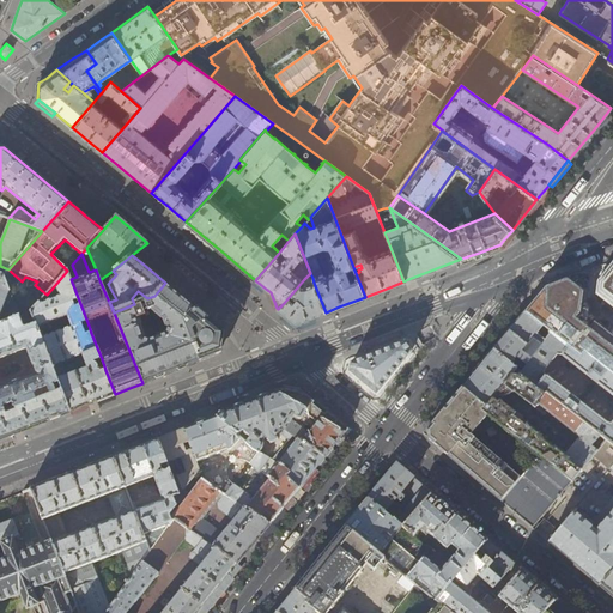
[(612,261),(592,289),(604,301),(612,308),(612,339),(601,331),(599,334),(596,332),(590,339),(593,341),(589,345),(560,323),(564,320),(568,323),(574,316),(576,319),(583,309),(581,308),(587,301),(565,279),(545,287),(538,296),(525,313),(581,357),(584,353),(612,375),(612,261)]
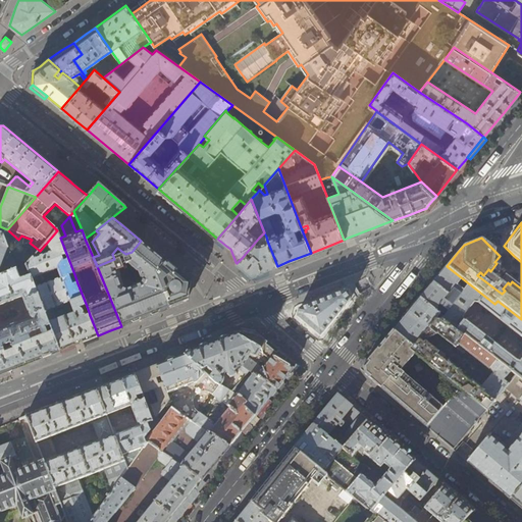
[(32,278),(57,269),(61,278),(36,288),(50,326),(52,332),(59,350),(79,343),(98,335),(90,315),(83,317),(84,316),(84,315),(84,313),(84,312),(82,310),(80,309),(79,309),(87,306),(77,283),(72,285),(69,275),(74,274),(60,238),(57,230),(40,251),(27,266),(32,278)]
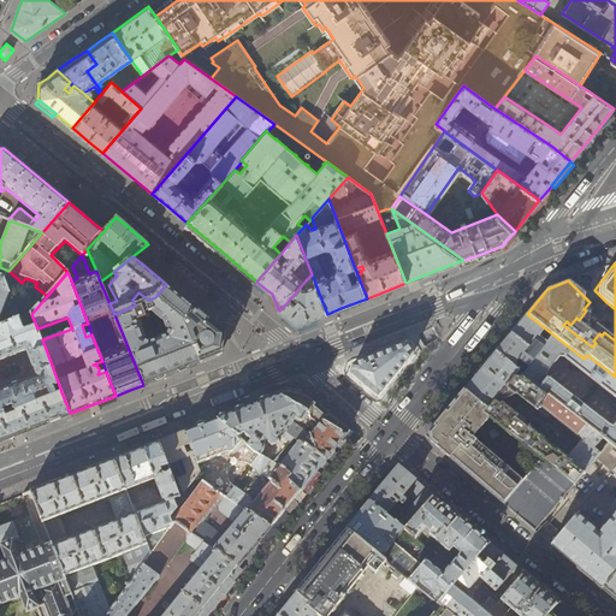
[(0,325),(19,319),(3,277),(0,276),(0,325)]
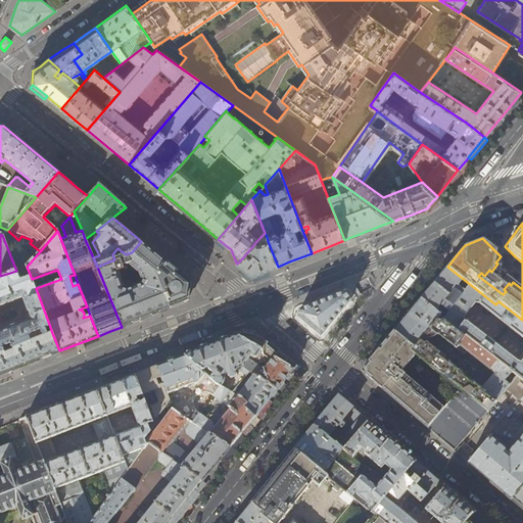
[(263,241),(259,238),(242,258),(237,264),(239,266),(251,276),(253,276),(263,272),(269,270),(278,267),(268,241),(263,243),(263,241)]
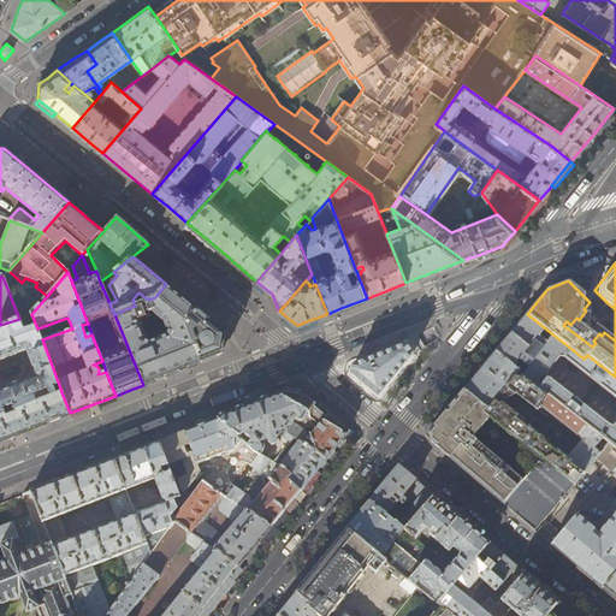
[(188,301),(166,284),(155,297),(148,300),(135,306),(114,314),(143,385),(190,367),(220,355),(224,331),(188,301)]
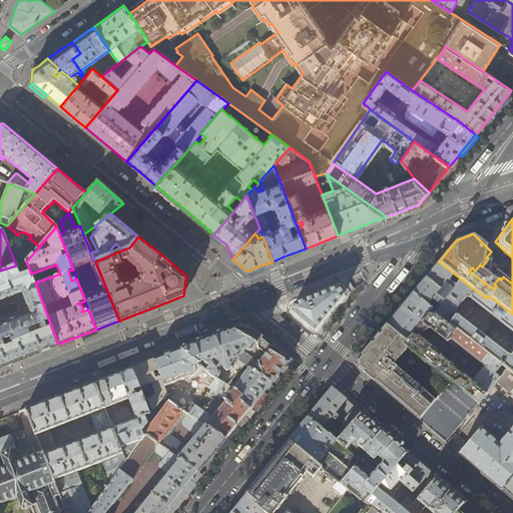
[(0,366),(14,361),(58,344),(51,327),(47,329),(45,323),(49,321),(35,283),(31,274),(26,262),(24,263),(27,272),(20,275),(16,266),(0,271),(0,366)]
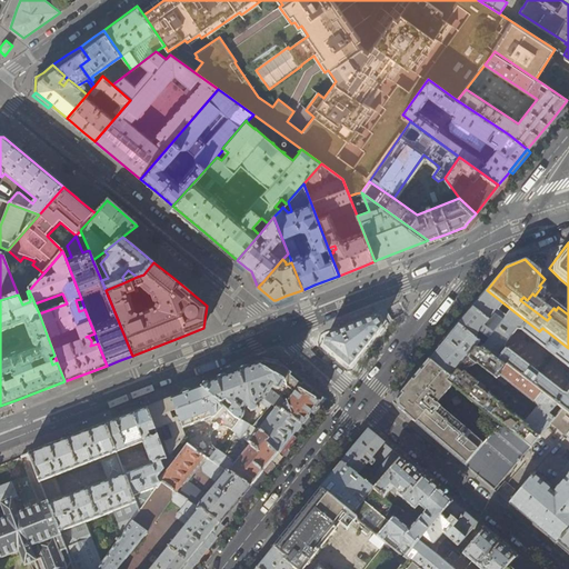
[(479,342),(483,346),(481,348),(505,366),(506,363),(562,408),(568,413),(568,348),(542,328),(539,331),(487,290),(472,307),(458,325),(479,342)]
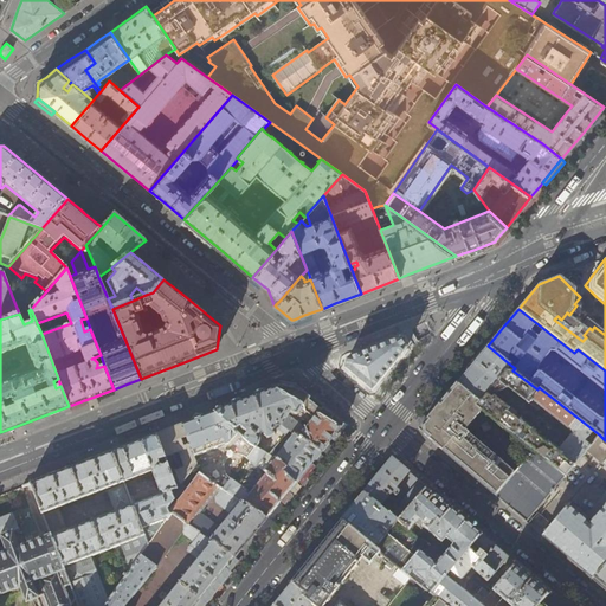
[(304,315),(294,320),(296,323),(313,316),(311,313),(304,315)]
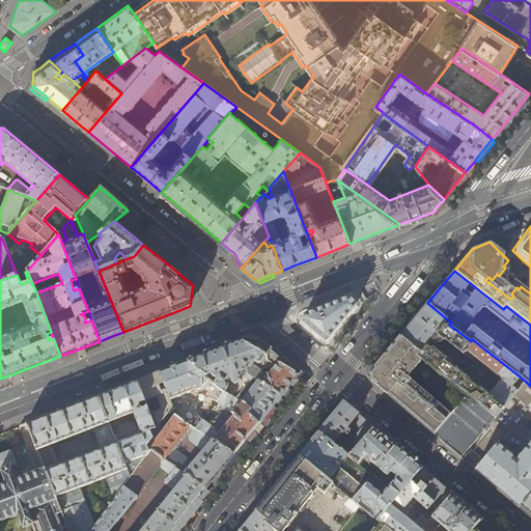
[(304,324),(326,342),(333,333),(357,305),(353,300),(351,297),(333,304),(304,315),(303,323),(304,324)]
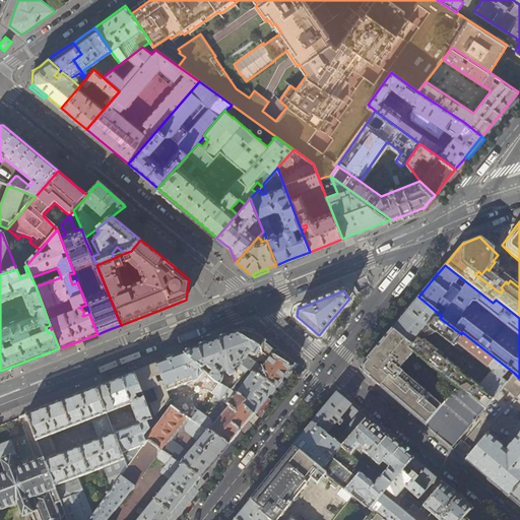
[(435,318),(438,313),(418,297),(407,310),(392,328),(412,343),(409,347),(413,350),(458,387),(485,409),(504,386),(514,373),(462,332),(461,334),(440,318),(439,318),(435,318)]
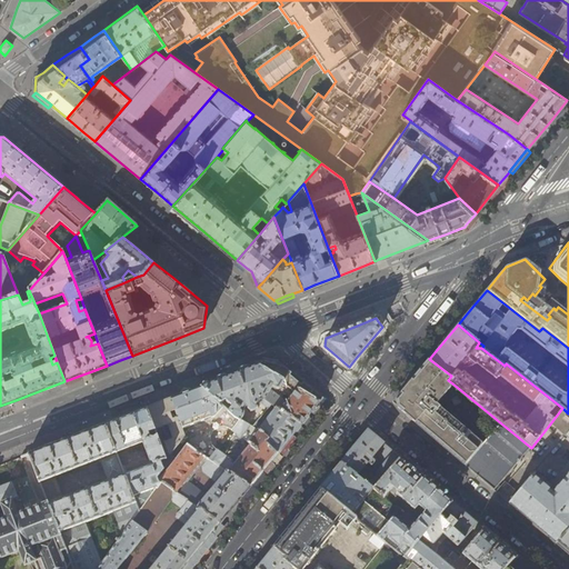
[(257,361),(258,365),(263,362),(277,365),(287,372),(288,370),(277,361),(263,359),(257,361)]
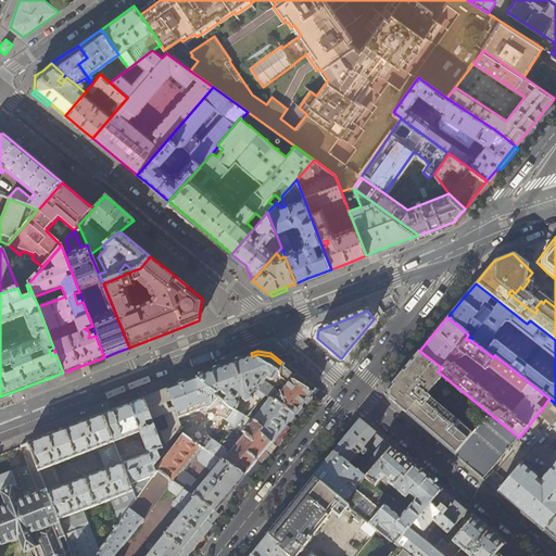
[(427,394),(442,375),(438,371),(441,367),(419,351),(406,366),(386,391),(386,393),(386,395),(444,446),(450,451),(454,455),(475,430),(470,427),(469,416),(470,415),(458,405),(452,414),(427,394)]
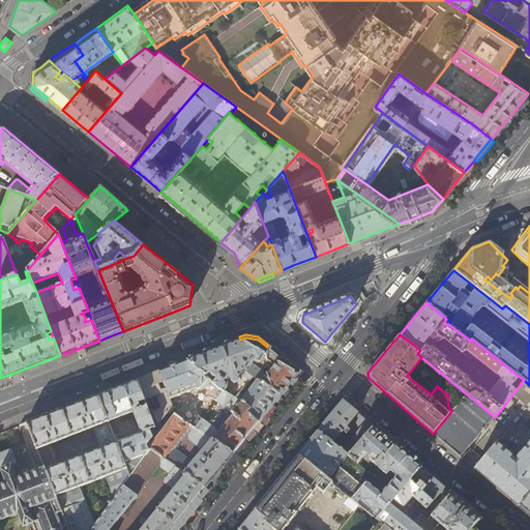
[(240,340),(265,355),(298,375),(298,374),(271,351),(267,347),(258,340),(245,337),(240,340)]
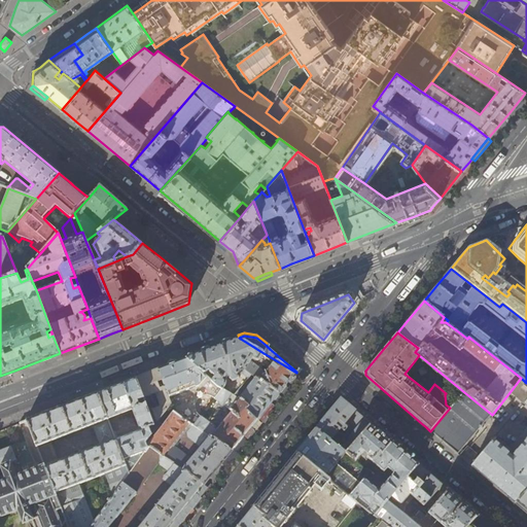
[(259,359),(264,353),(239,338),(205,351),(186,358),(218,387),(222,389),(223,390),(226,384),(226,383),(226,382),(226,381),(225,380),(229,377),(230,377),(233,380),(233,381),(239,378),(239,377),(242,372),(246,375),(231,393),(239,398),(248,407),(247,408),(247,411),(257,419),(266,409),(279,393),(260,380),(254,376),(244,370),(251,357),(256,360),(257,360),(258,360),(259,359)]
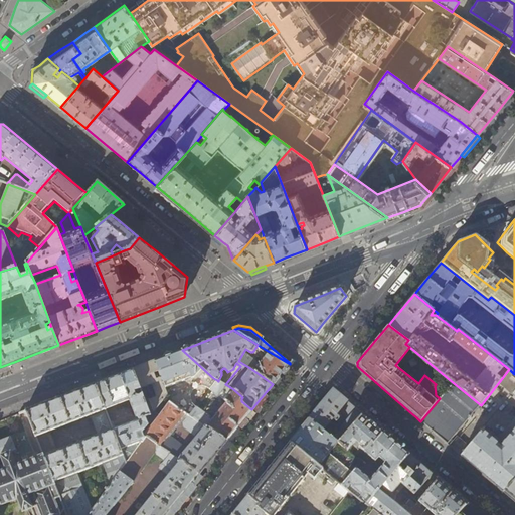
[(281,374),(290,364),(258,345),(253,351),(252,352),(251,352),(250,352),(245,349),(238,361),(248,367),(251,363),(258,367),(254,371),(273,384),(281,374)]
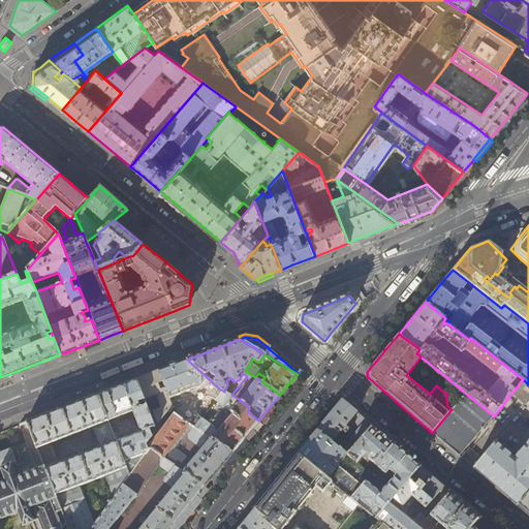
[(178,364),(159,370),(172,405),(159,423),(165,427),(175,414),(194,427),(201,417),(198,414),(197,413),(196,410),(196,405),(196,404),(197,402),(198,400),(200,398),(203,397),(206,396),(208,396),(209,396),(212,397),(214,399),(215,400),(223,391),(219,389),(187,360),(178,364)]
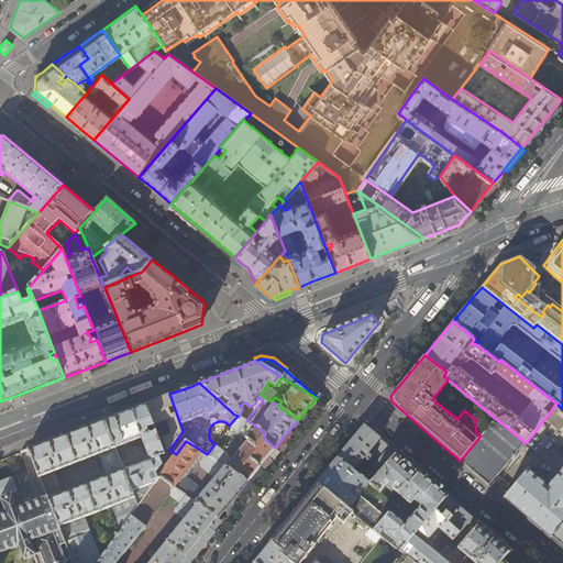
[(157,399),(145,404),(157,437),(170,432),(172,434),(158,439),(168,465),(176,454),(169,450),(183,431),(169,394),(157,399)]
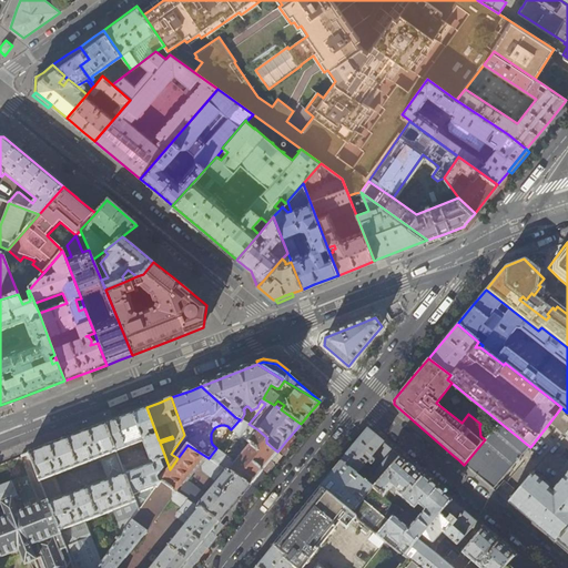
[(127,415),(105,423),(117,452),(142,442),(151,463),(124,474),(139,511),(161,480),(170,469),(160,443),(159,440),(146,407),(138,411),(127,415)]
